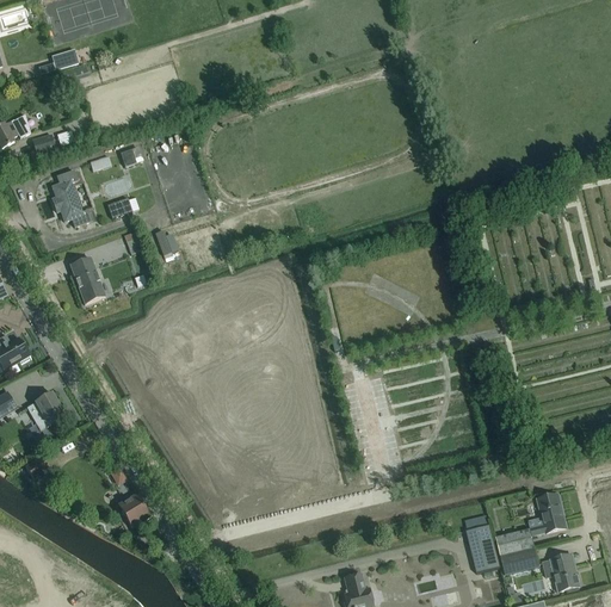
[(74,48),(51,55),(53,62),(55,69),(79,62),(74,48)]
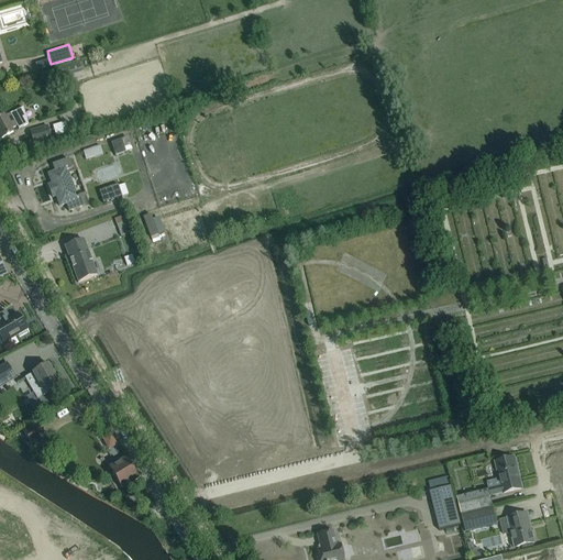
[(48,57),(35,62),(37,67),(51,64),(48,57)]
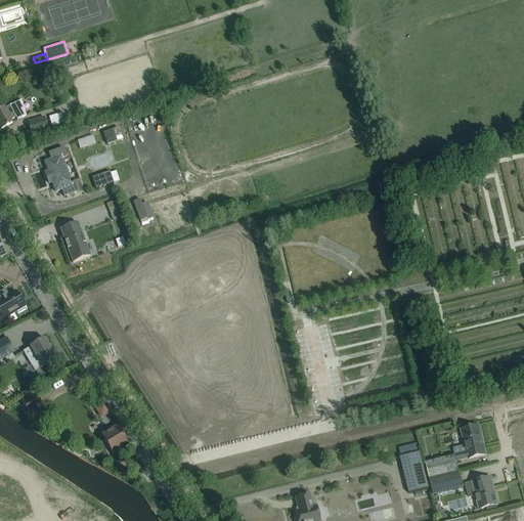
[(73,55),(53,61),(56,71),(76,64),(73,55)]
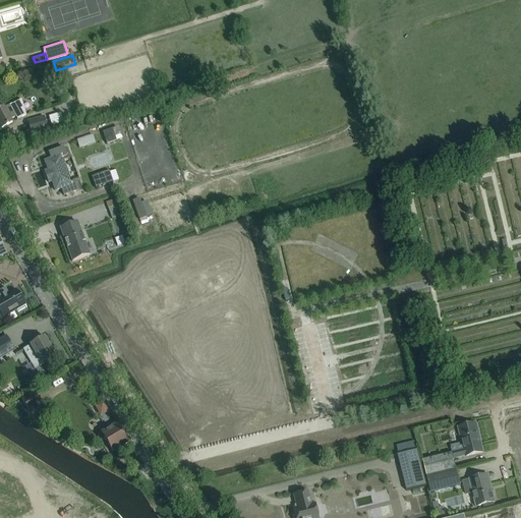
[(3,105),(1,106),(0,106),(0,123),(1,126),(12,120),(10,117),(15,114),(17,117),(25,112),(21,97),(4,106),(3,105)]
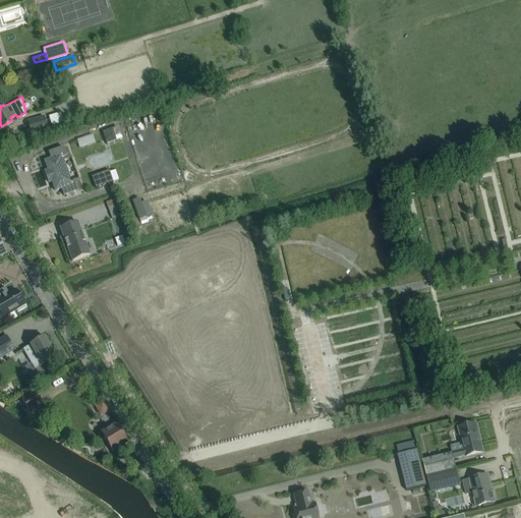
[(47,125),(44,114),(27,119),(31,130),(47,125)]
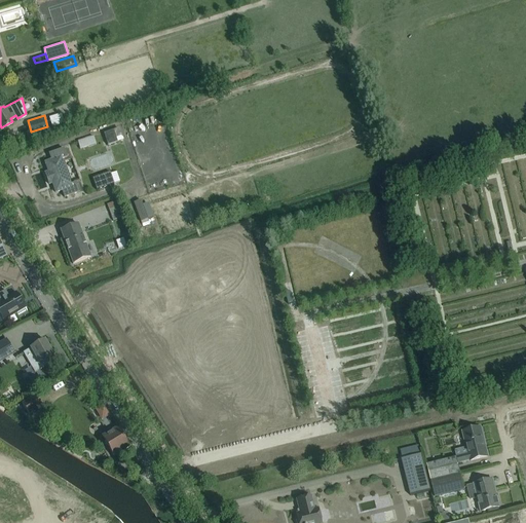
[(117,139),(113,128),(104,132),(107,143),(117,139)]
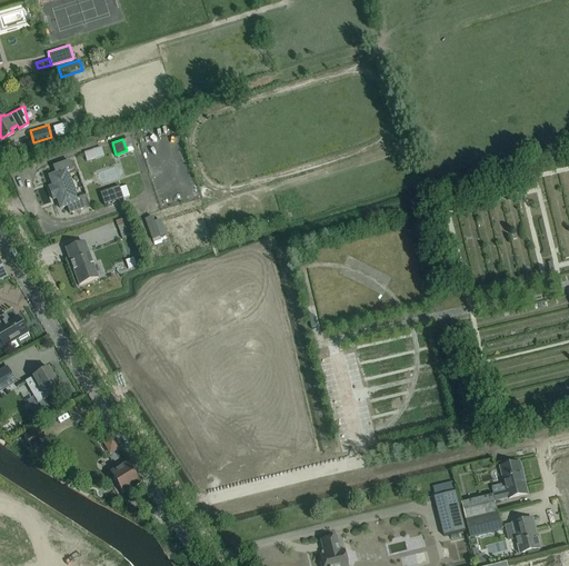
[(92,145),(95,155),(112,150),(109,140),(92,145)]
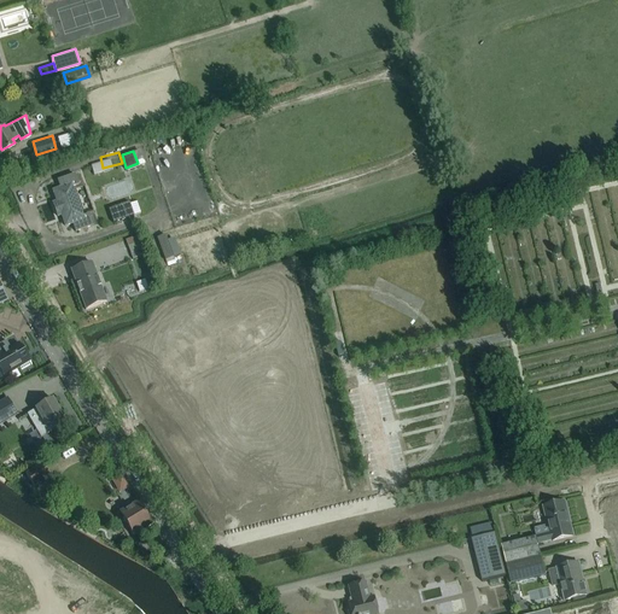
[(75,229),(93,223),(88,212),(82,215),(71,185),(79,182),(75,171),(57,177),(60,186),(53,188),(57,199),(52,200),(54,205),(56,204),(57,209),(56,210),(57,214),(62,212),(65,223),(73,221),(75,229)]
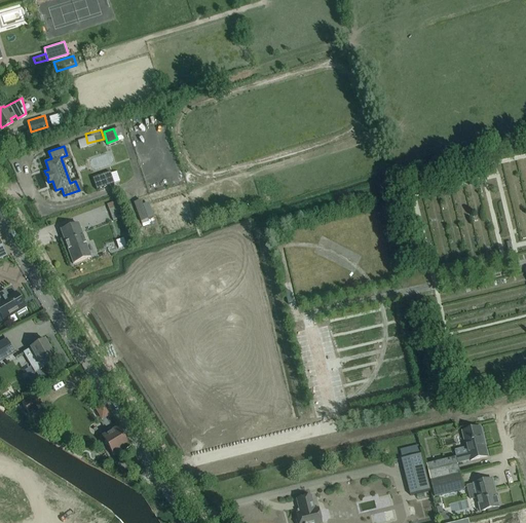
[(109,170),(91,176),(96,187),(113,182),(109,170)]
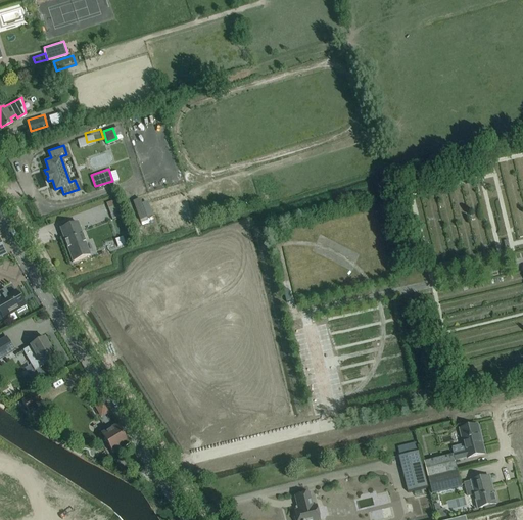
[(146,192),(139,196),(148,214),(155,210),(146,192)]
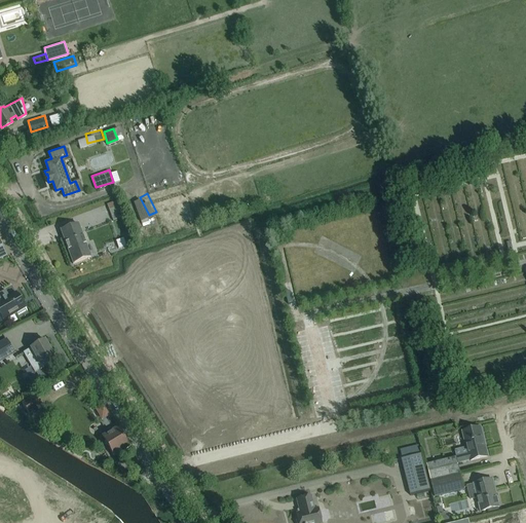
[(140,197),(134,200),(140,219),(147,217),(140,197)]
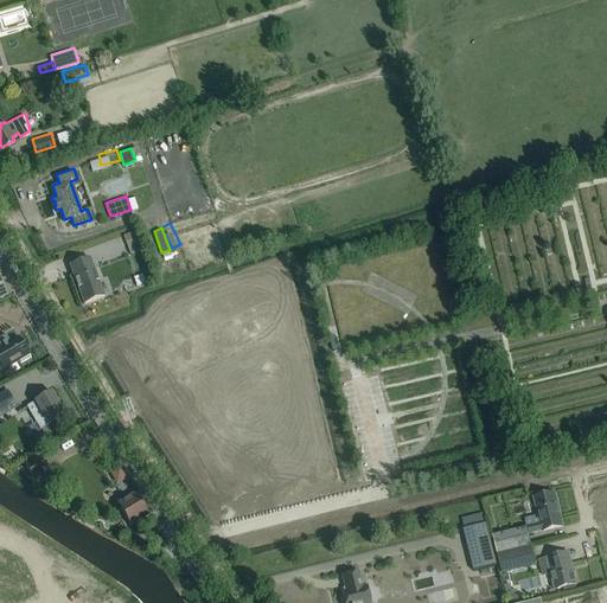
[(142,248),(135,229),(123,233),(131,252),(142,248)]
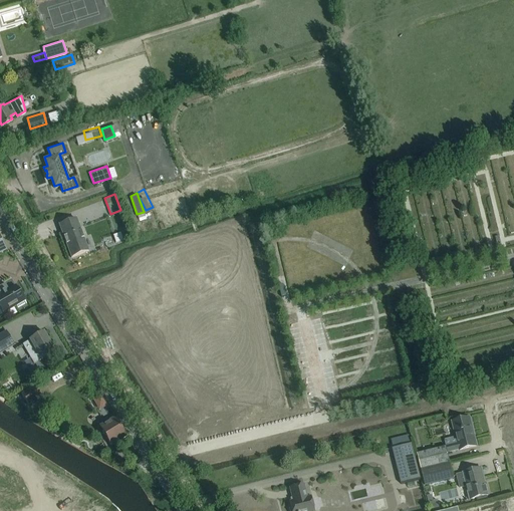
[(155,216),(158,226),(167,222),(163,212),(155,216)]
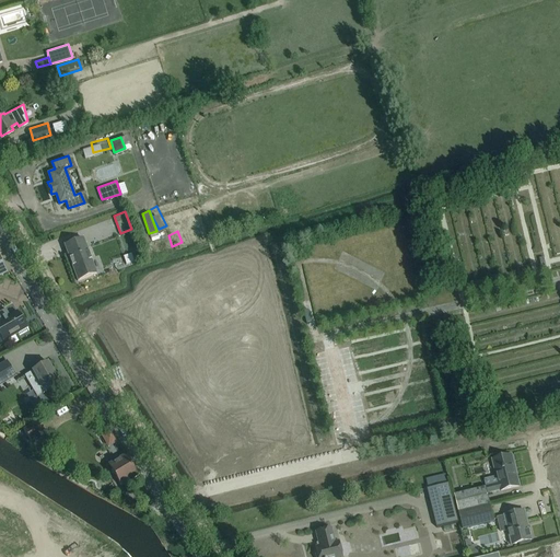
[(96,271),(82,235),(65,243),(78,278),(96,271)]
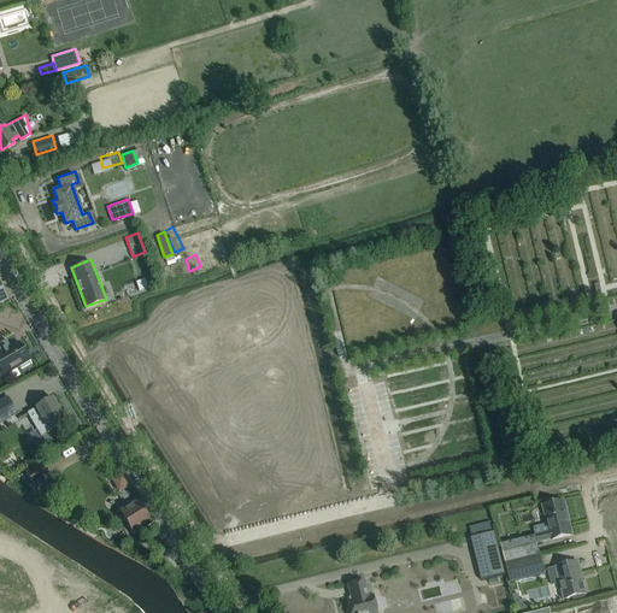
[(147,283),(156,282),(154,273),(146,275),(147,283)]
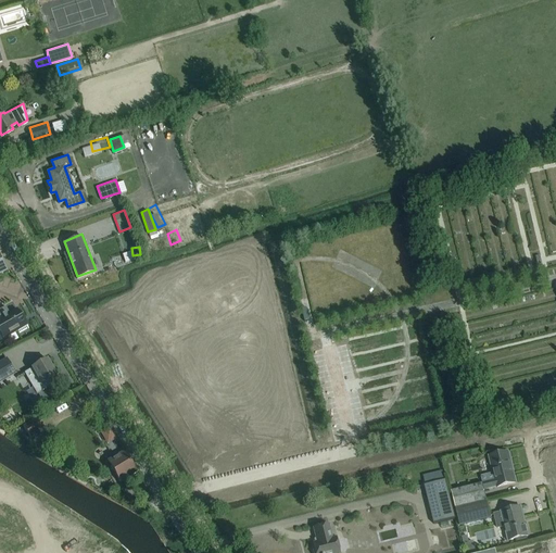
[(0,309),(0,330),(3,337),(17,328),(19,330),(27,325),(27,326),(28,326),(16,306),(3,314),(0,309)]
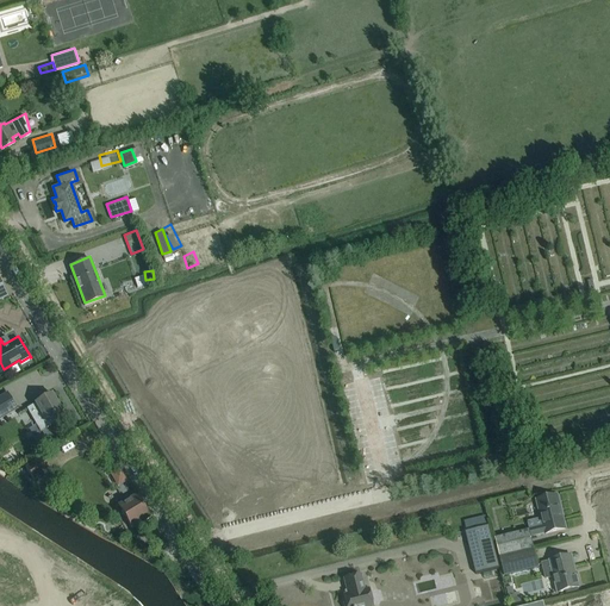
[(41,398),(26,406),(39,429),(58,418),(55,413),(62,408),(51,391),(41,398)]
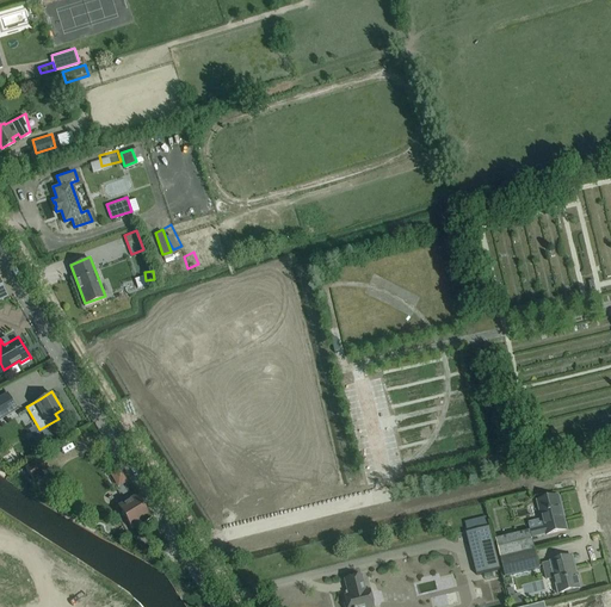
[(0,417),(16,409),(6,392),(0,395),(0,417)]
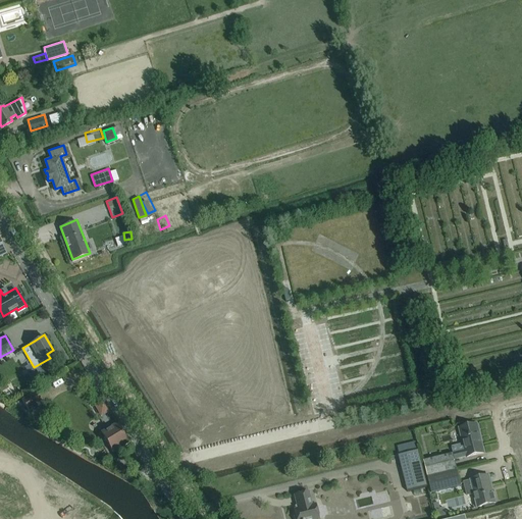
[(35,388),(21,399),(30,409),(43,400),(35,388)]
